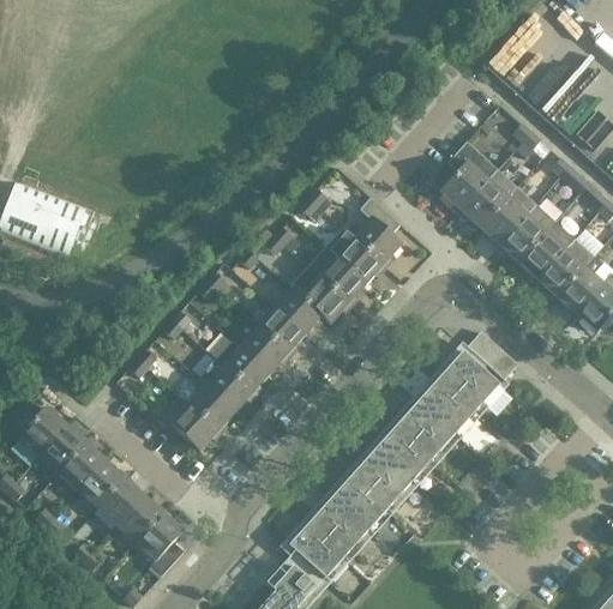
[(532,131),(522,122),(514,132),(523,140),(532,131)]
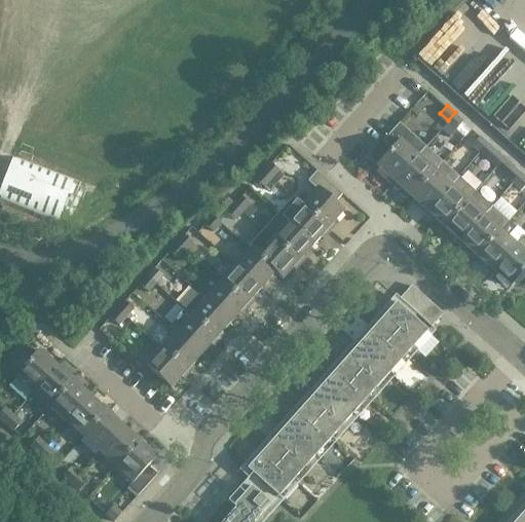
[(455,112),(448,120),(456,127),(463,119),(455,112)]
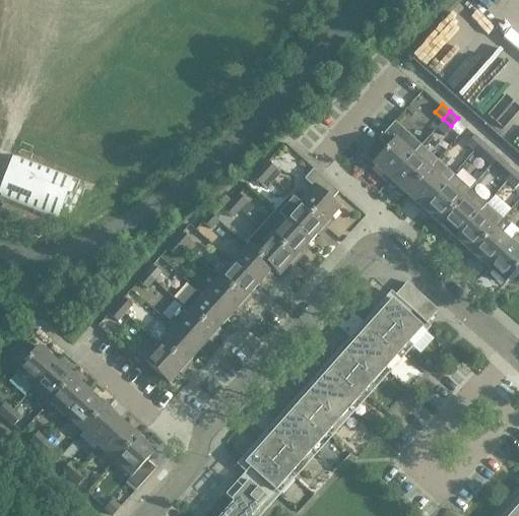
[(394,120),(378,138),(387,146),(373,163),(385,174),(382,176),(387,181),(420,143),(394,120)]
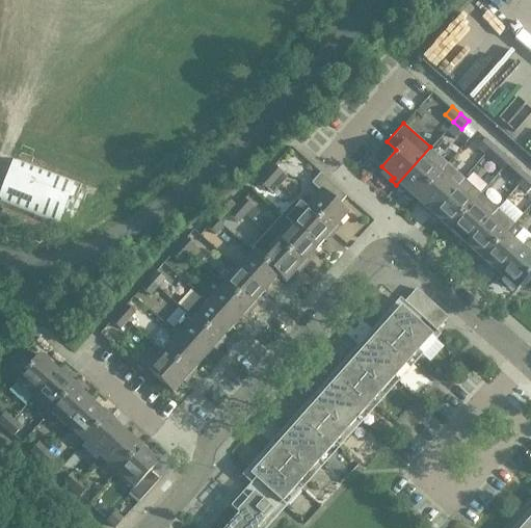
[(494,143),(485,136),(478,144),(486,152),(494,143)]
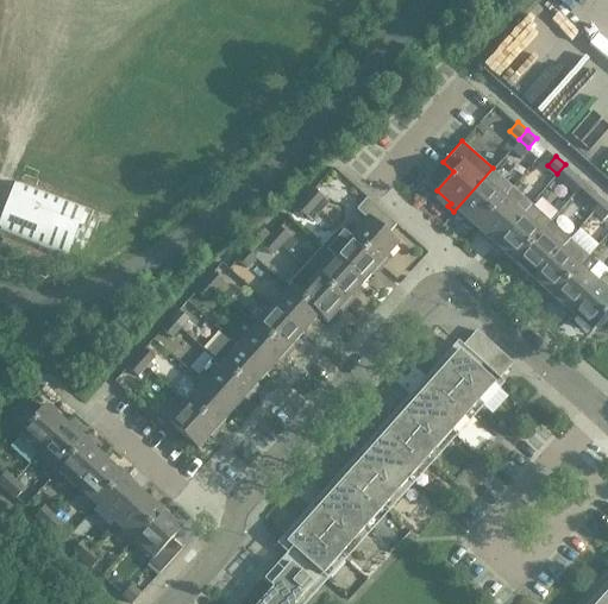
[(565,164),(557,174),(569,184),(577,175),(565,164)]
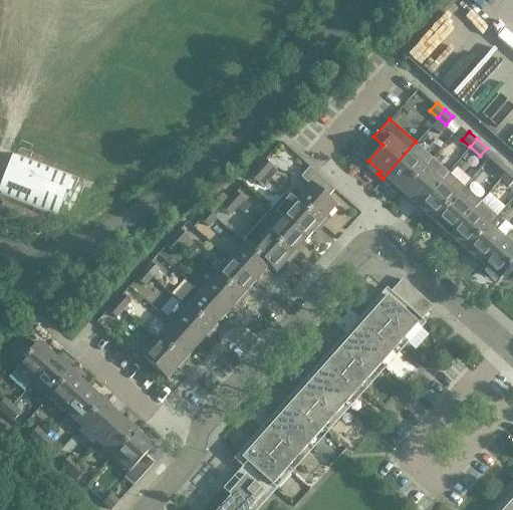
[(401,190),(432,156),(416,142),(382,179),(388,183),(391,181),(401,190)]
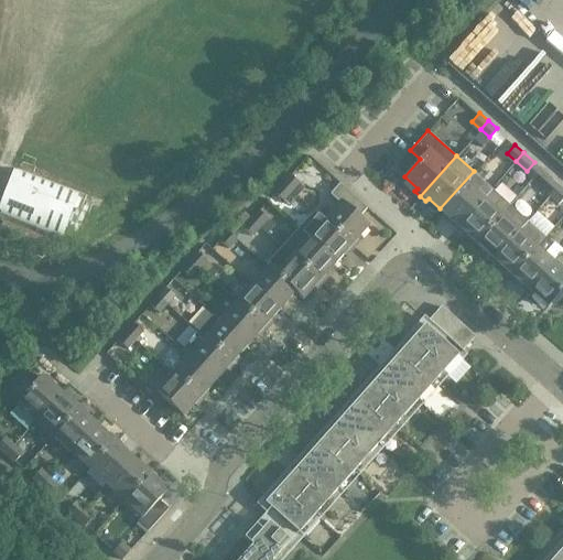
[(0,208),(0,211),(62,234),(78,189),(17,165),(0,208)]
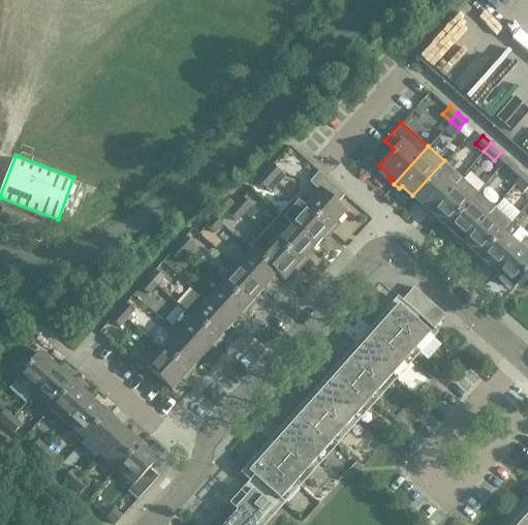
[(427,214),(461,176),(444,160),(412,195),(425,207),(422,209),(427,214)]
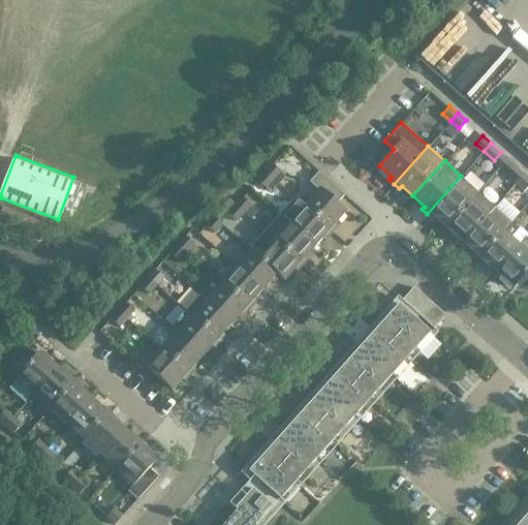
[(281,170),(274,162),(266,171),(274,178),(281,170)]
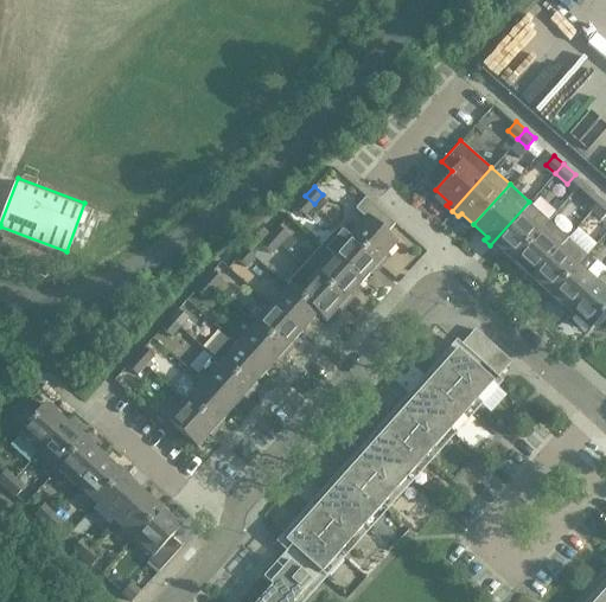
[(601,198),(593,190),(584,199),(593,207),(601,198)]
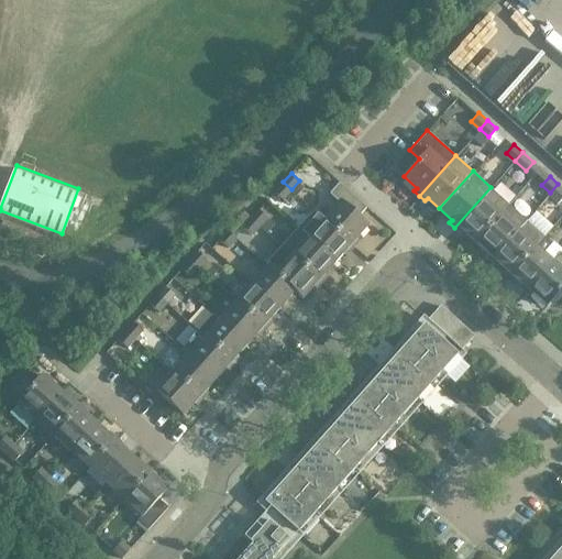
[(338,200),(322,217),(350,242),(366,223),(356,215),(365,205),(338,181),(328,192),(338,200)]
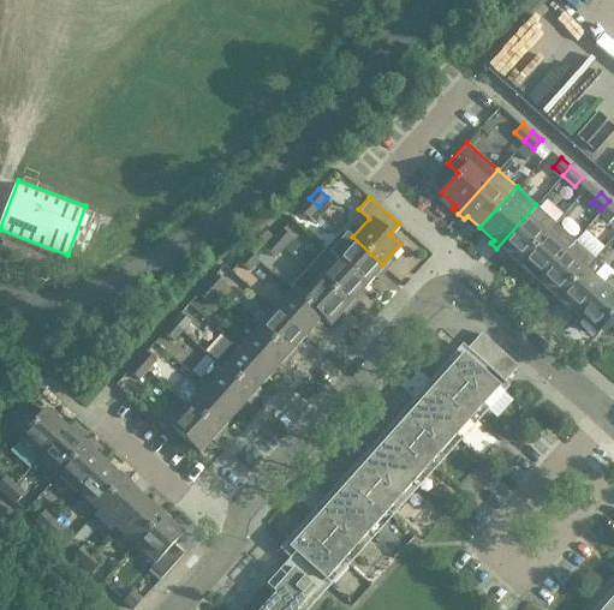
[(319,207),(309,198),(302,207),(310,215),(319,207)]
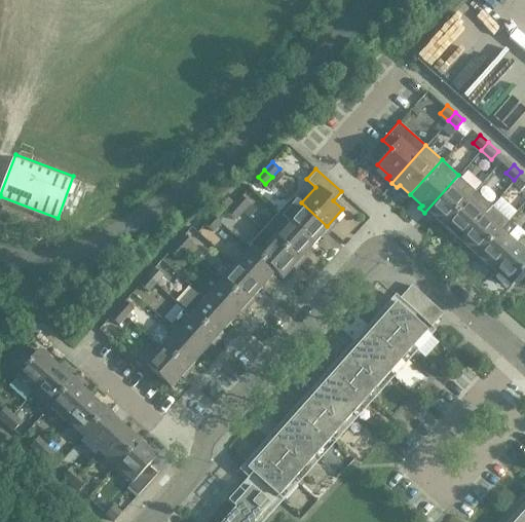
[(524,175),(521,172),(514,180),(522,187),(524,184),(524,175)]
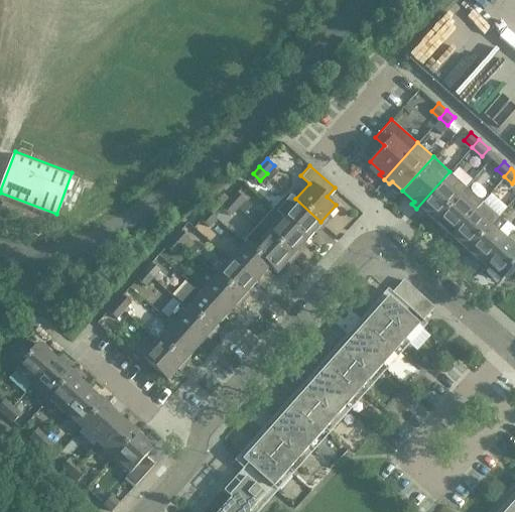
[(434,220),(466,186),(449,171),(416,209),(421,213),(424,211),(434,220)]
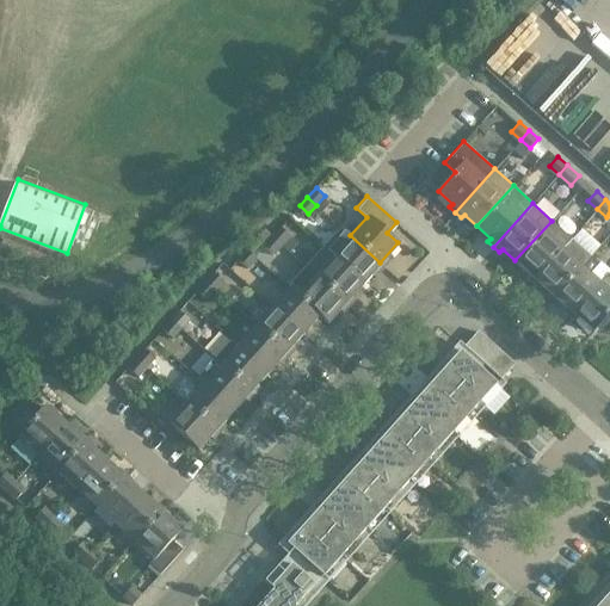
[(531,280),(571,237),(552,221),(515,260),(529,273),(525,276),(531,280)]
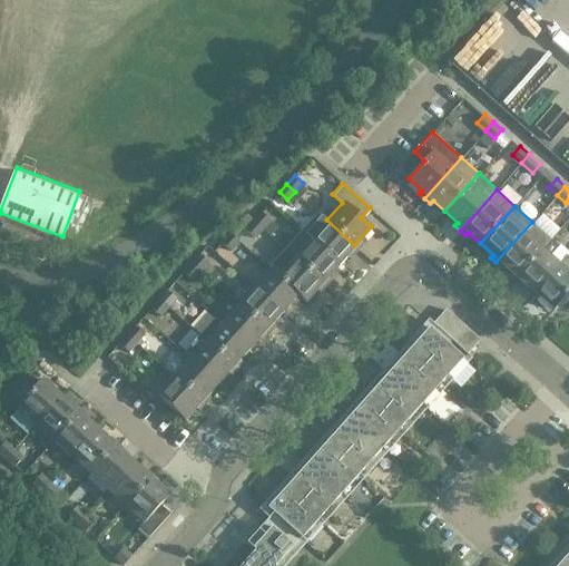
[(271,218),(263,211),(254,221),(262,227),(271,218)]
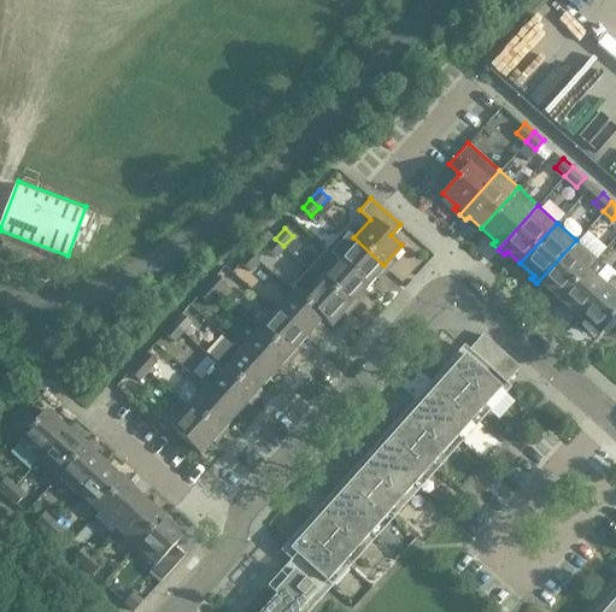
[(342,229),(324,248),(365,284),(383,265),(353,237),(342,229)]
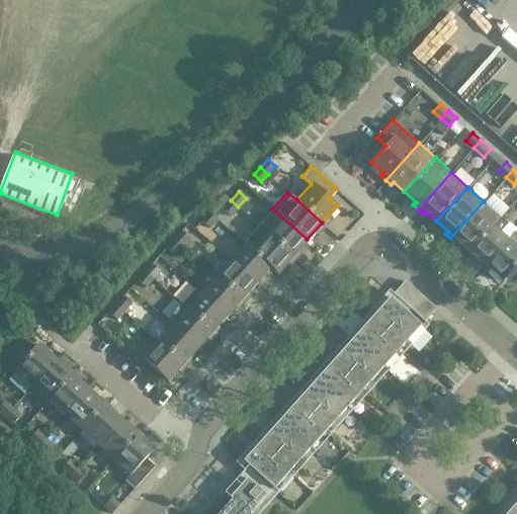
[(238,206),(231,200),(225,207),(232,213),(238,206)]
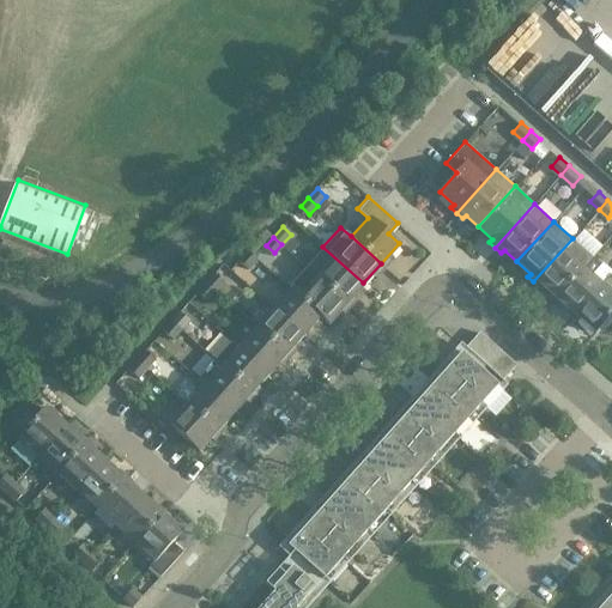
[(573,238),(533,281),(539,287),(541,284),(555,296),(592,256),(573,238)]
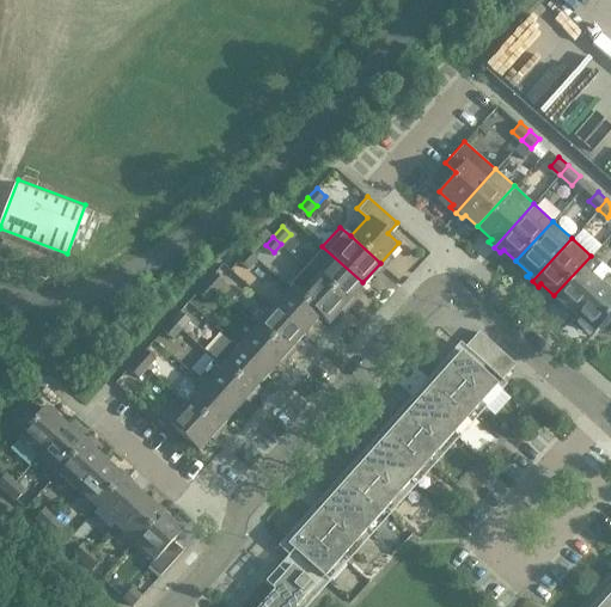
[(362,282),(322,246),(305,265),(346,301),(362,282)]
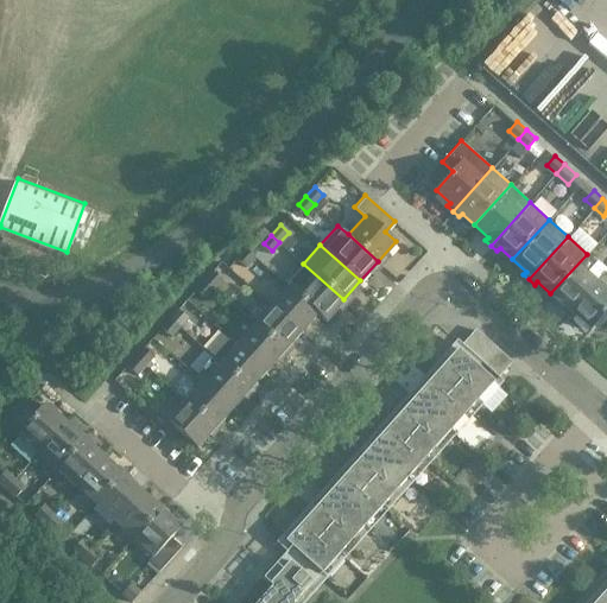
[(255,255),(251,249),(246,247),(238,256),(247,265),(255,255)]
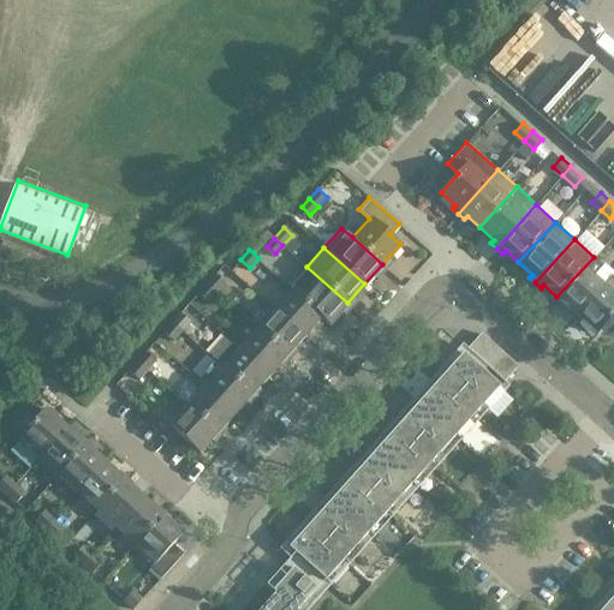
[(594,257),(556,297),(570,309),(566,312),(573,317),(603,285),(592,275),(602,264),(594,257)]
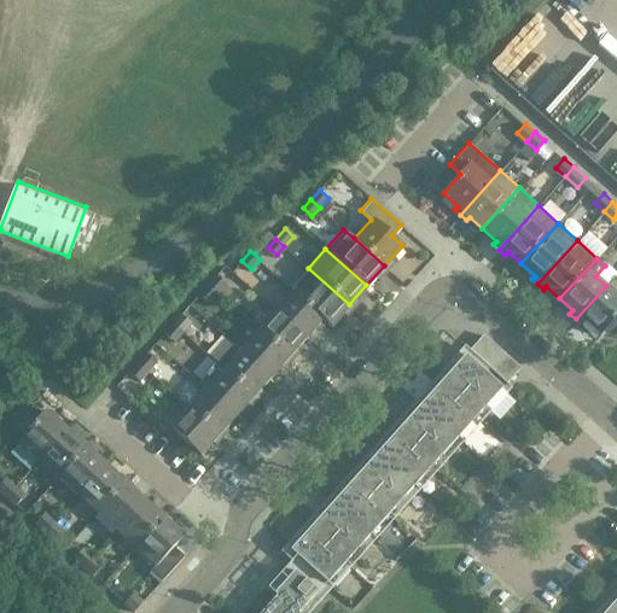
[(349,304),(308,268),(291,286),(294,289),(292,290),(331,323),(349,304)]
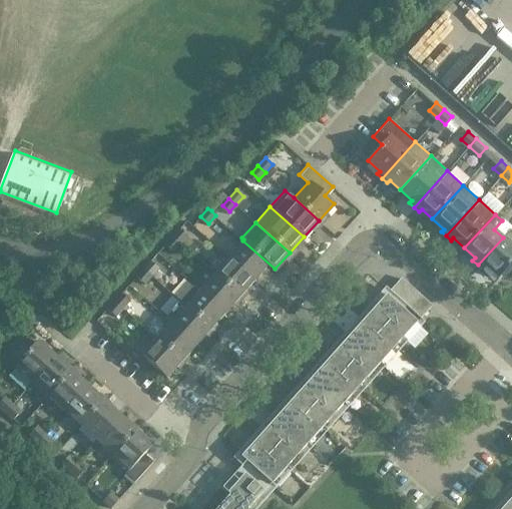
[(172,235),(180,242),(188,234),(180,227),(172,235)]
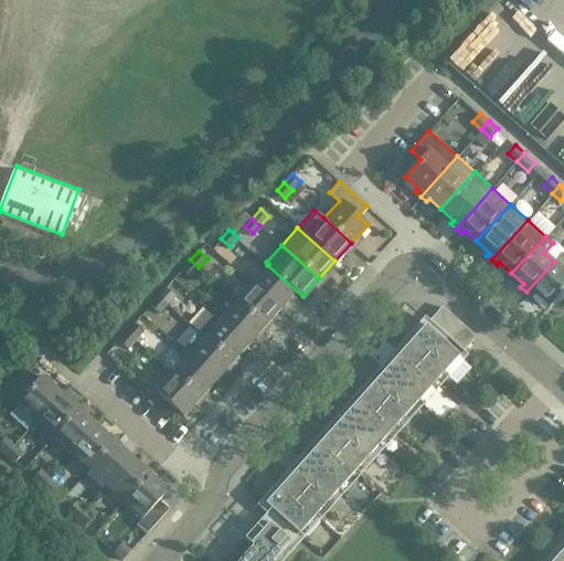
[(563,252),(554,262),(527,292),(531,296),(534,294),(547,306),(563,286),(563,252)]
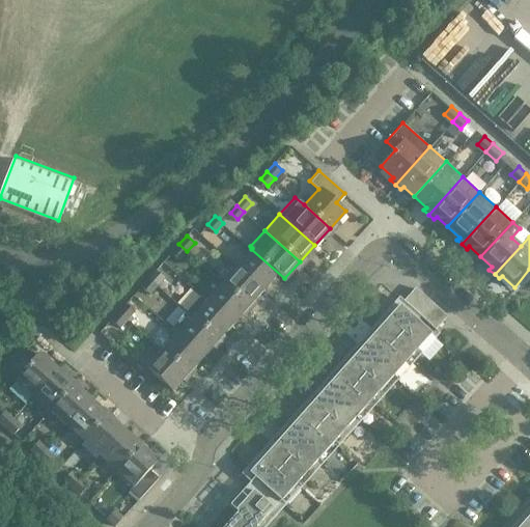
[(178,244),(172,251),(180,258),(187,251),(178,244)]
